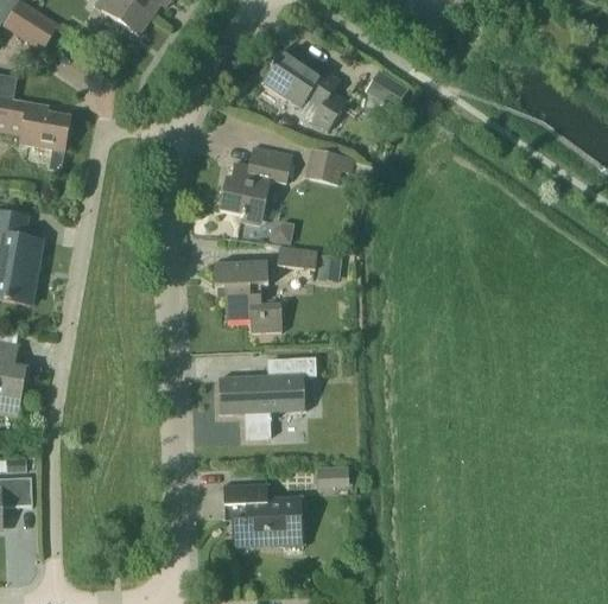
[(42,51),(59,23),(23,0),(0,0),(0,20),(4,23),(2,25),(42,51)]
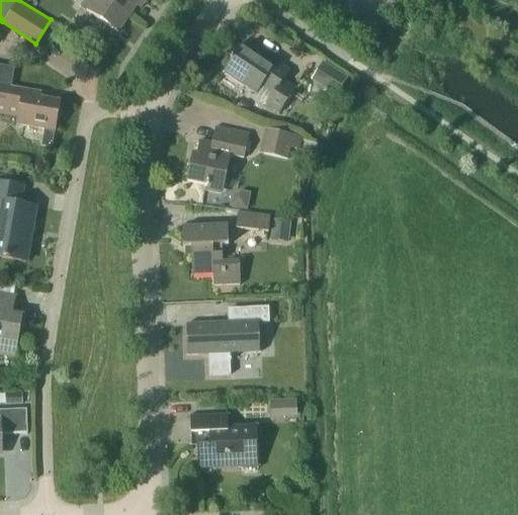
[(118,30),(130,13),(110,0),(92,0),(82,0),(80,3),(87,8),(86,8),(118,30)]
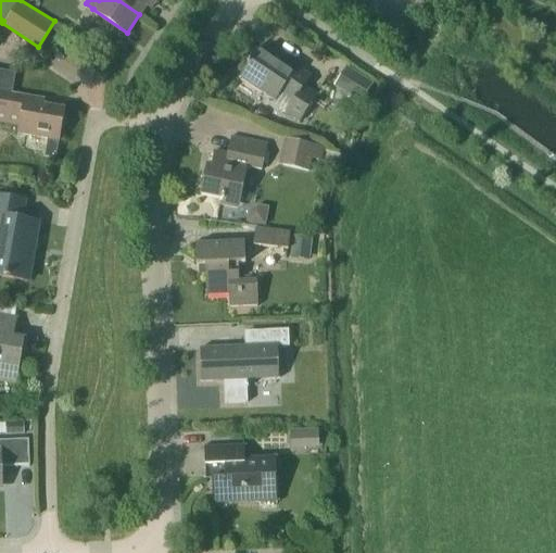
[(118,0),(139,14),(147,4),(151,8),(155,0),(118,0)]
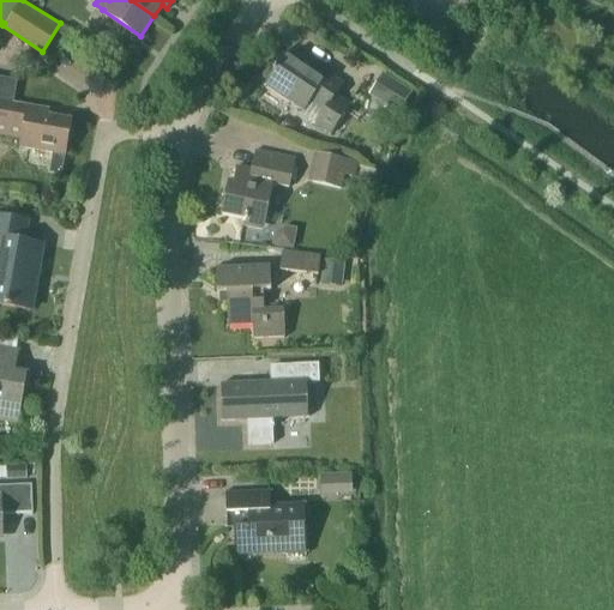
[(118,28),(106,19),(91,41),(103,48),(118,28)]
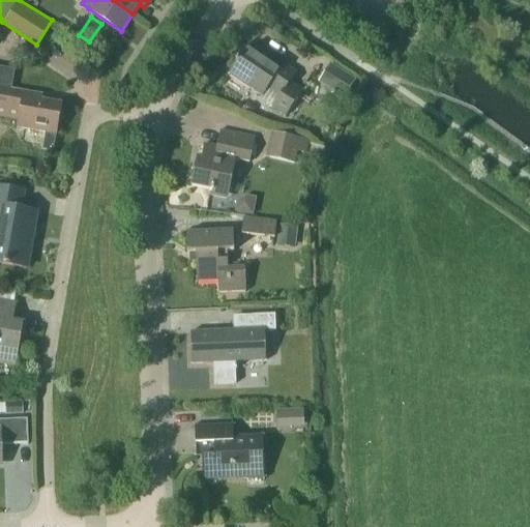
[(271,105),(285,114),(302,88),(290,80),(297,69),(280,58),(277,62),(238,35),(227,53),(237,59),(229,71),(262,94),(267,87),(278,94),(271,105)]
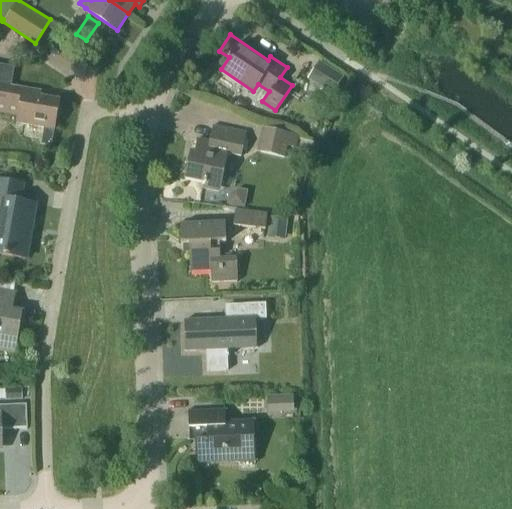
[(332,92),(344,73),(319,57),(307,76),(332,92)]
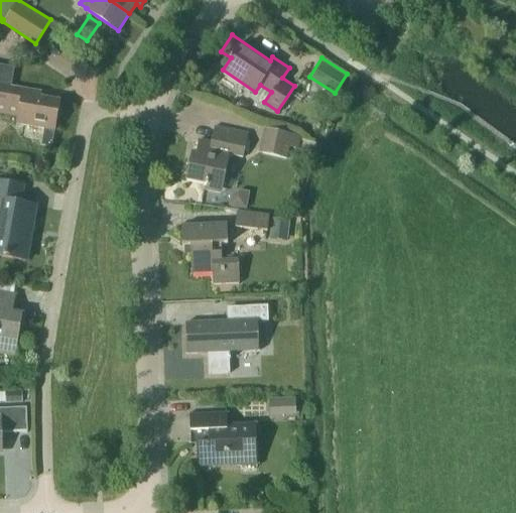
[(41,143),(51,145),(59,99),(40,96),(41,89),(11,84),(14,65),(0,61),(0,111),(17,114),(16,121),(44,126),(41,143)]
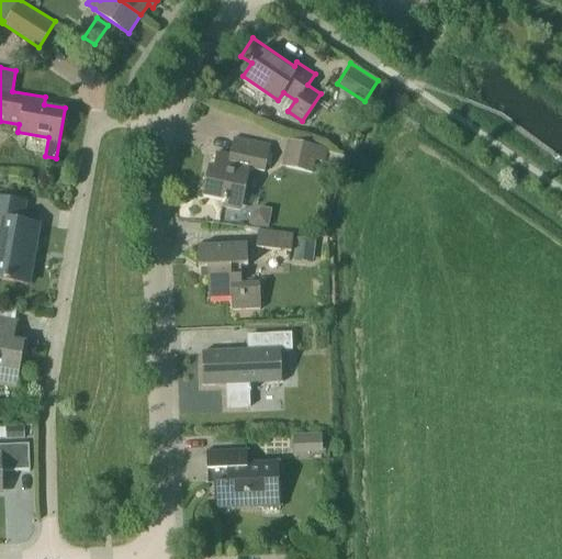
[(202,194),(242,202),(243,202),(249,166),(265,169),(270,142),(234,134),(229,153),(216,149),(212,175),(206,174),(202,194)]
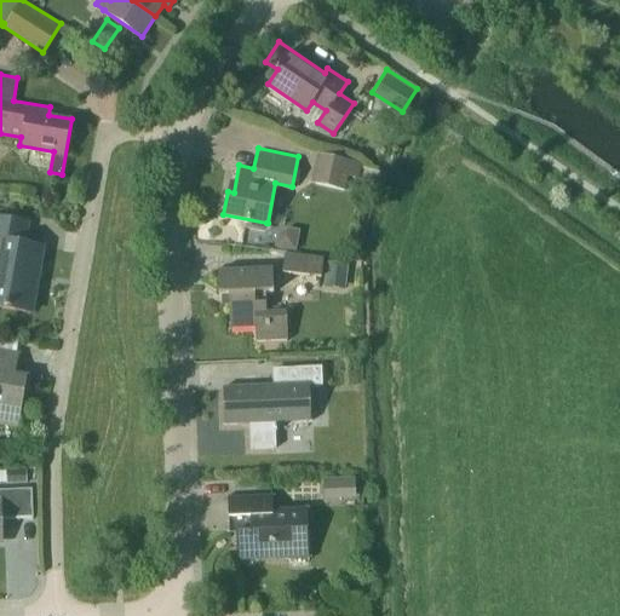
[(362,161),(317,151),(311,179),(346,188),(349,174),(359,177),(362,161)]
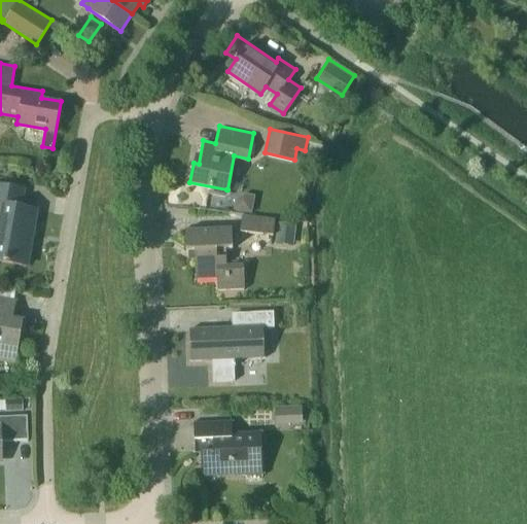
[(0,258),(27,264),(37,208),(23,205),(26,186),(0,181),(0,258)]
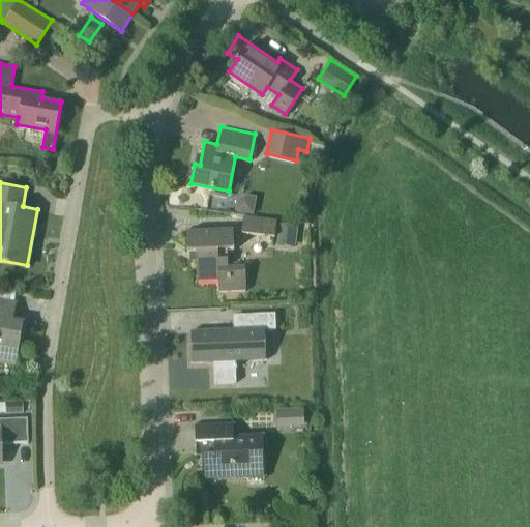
[(242,210),(260,211),(261,194),(243,193),(242,210)]
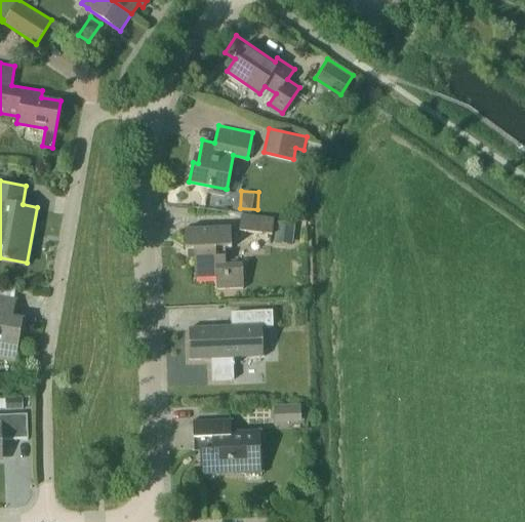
[(274,215),(241,211),(239,229),(272,233),(274,215)]
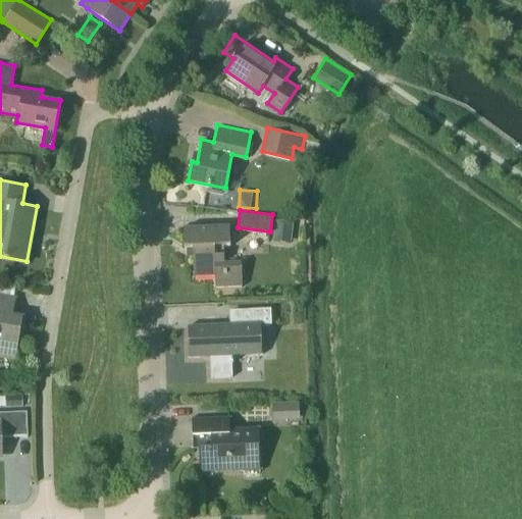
[(291,241),(293,220),(275,218),(272,239),(291,241)]
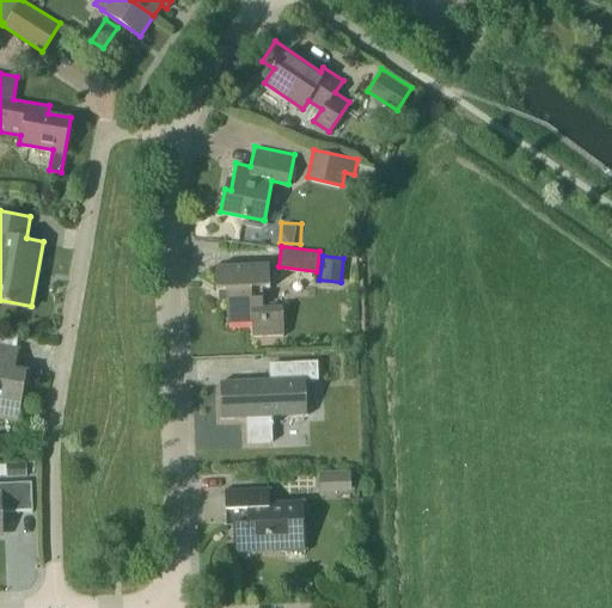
[(270,286),(269,263),(215,265),(216,289),(226,288),(227,321),(252,320),(254,333),(283,332),(282,305),(263,305),(262,286),(270,286)]
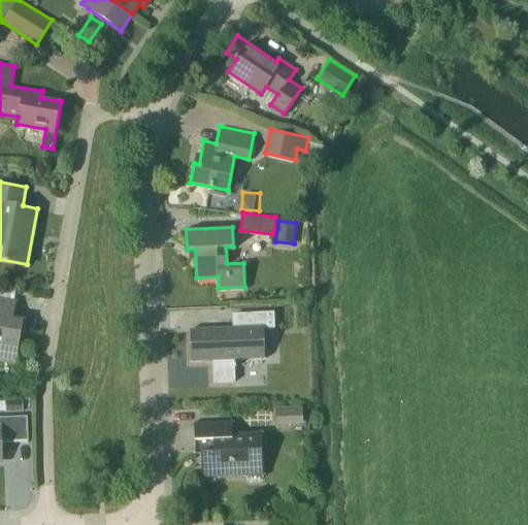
[(0,355),(17,358),(23,319),(12,317),(17,298),(0,294),(0,355)]
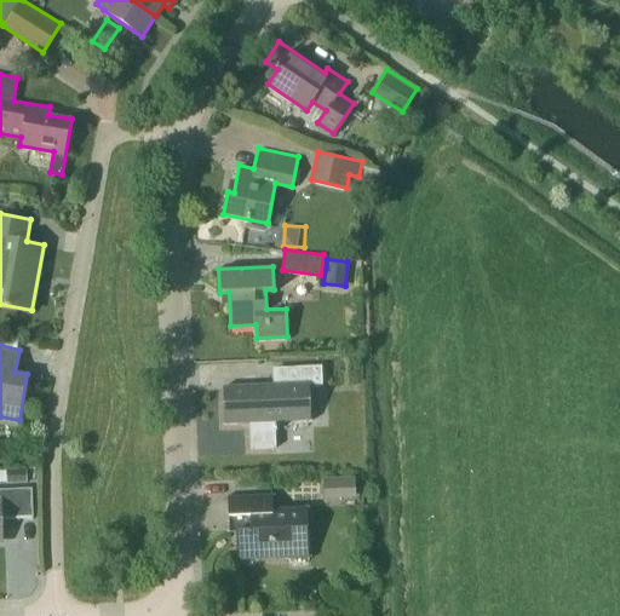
[(298,383),(273,384),(223,385),(224,421),(250,421),(250,445),(276,444),(275,420),(311,419),(309,383),(322,381),(321,363),(297,364),(298,383)]
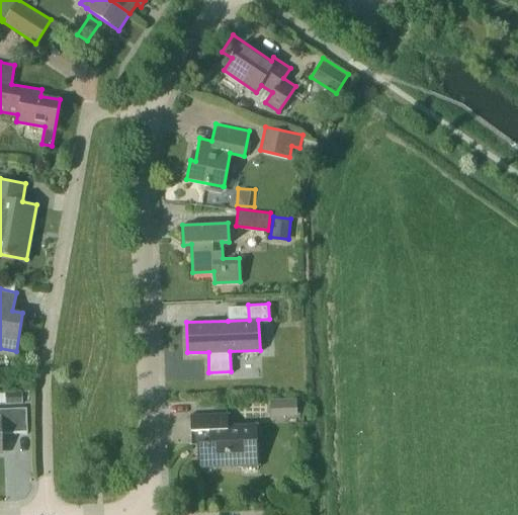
[(271,415),(284,415),(283,398),(270,398),(271,415)]
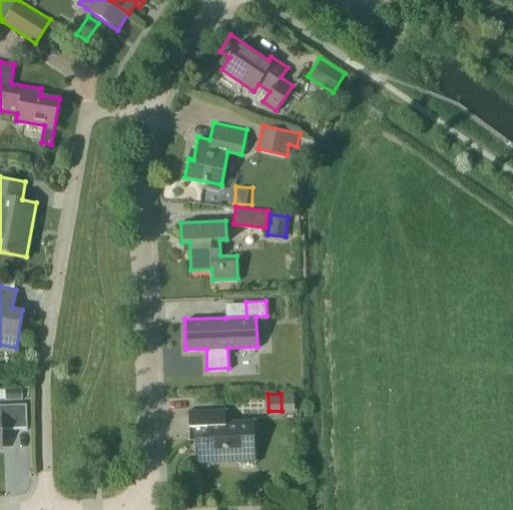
[(0,444),(2,444),(1,429),(15,428),(27,428),(26,404),(0,404),(0,444)]
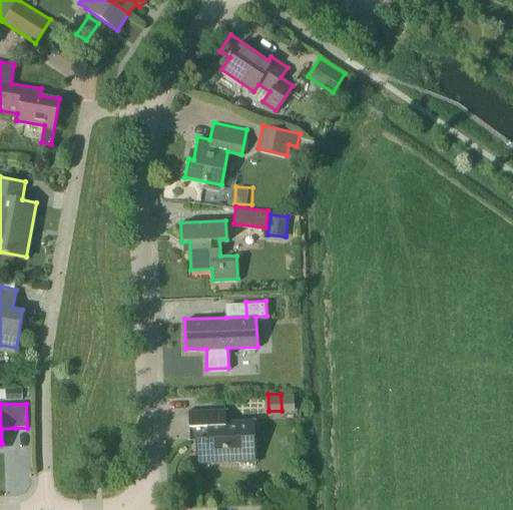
[(225,407),(188,408),(189,427),(195,427),(196,462),(255,459),(253,418),(225,420),(225,407)]
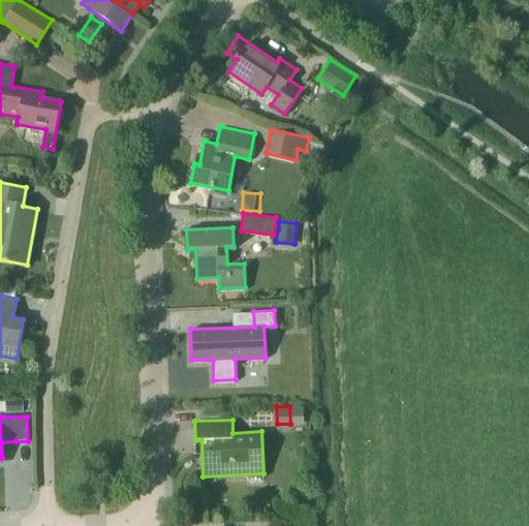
All buildings are outlined.
